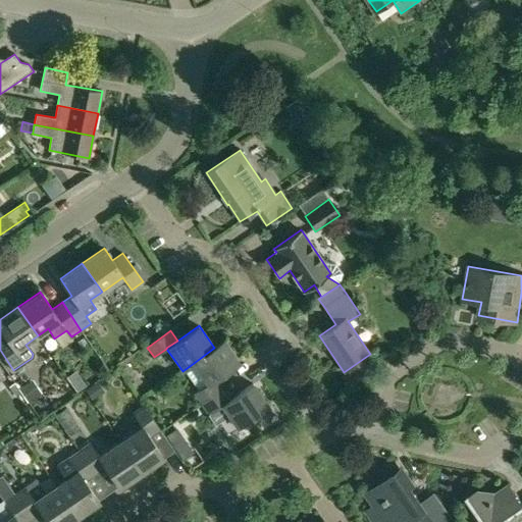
[(208,382),(193,393),(201,404),(225,386),(218,376),(239,362),(224,342),(214,348),(194,363),(208,382)]
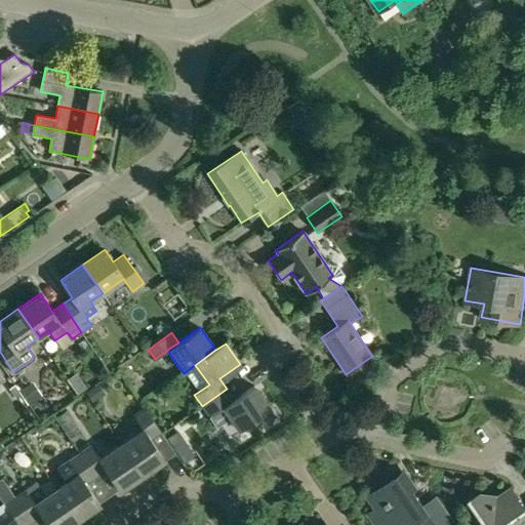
[(32,382),(19,391),(22,394),(29,404),(41,396),(32,382)]
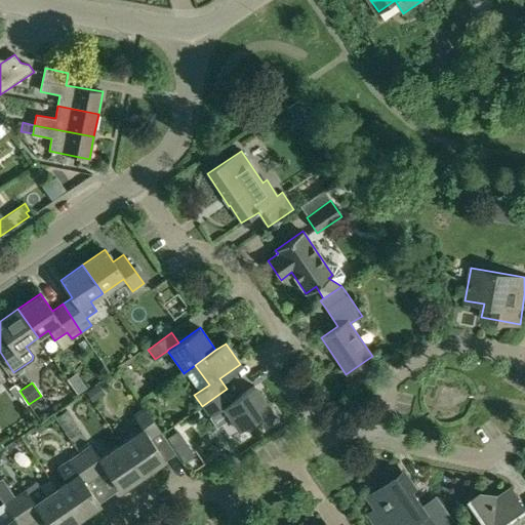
[(22,394),(19,391),(14,385),(8,389),(14,399),(22,394)]
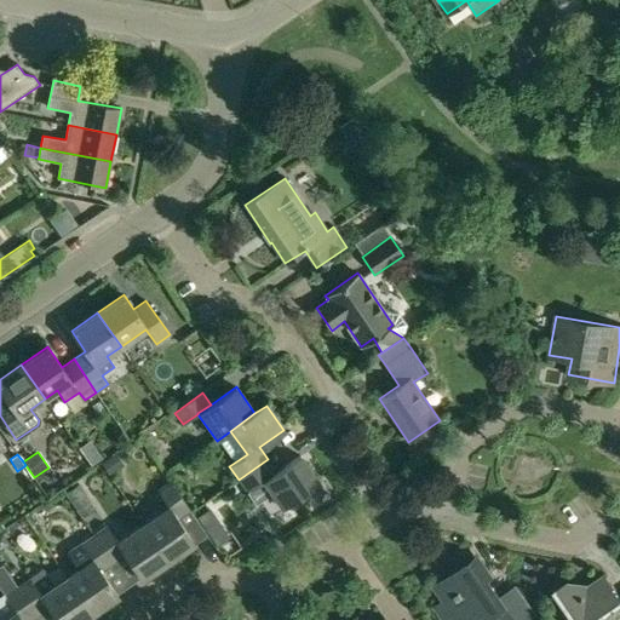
[(115,455),(101,465),(109,476),(122,466),(115,455)]
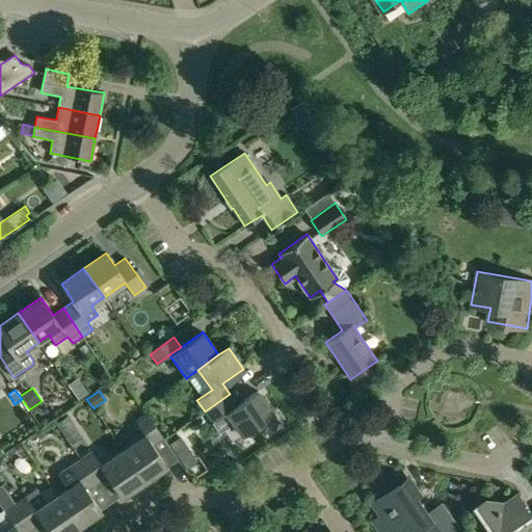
[(230,394),(205,411),(219,433),(234,424),(241,435),(272,414),(257,392),(237,404),(230,394)]
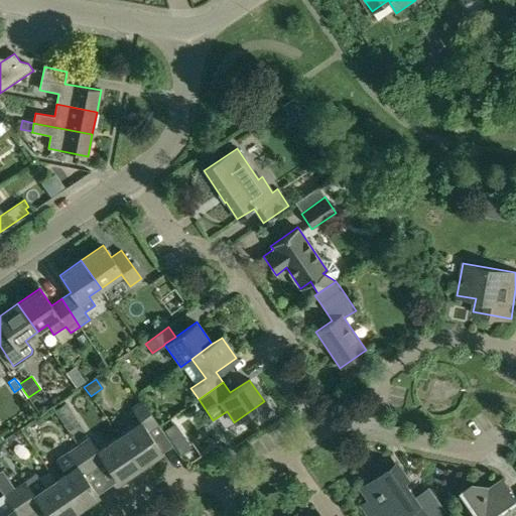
[(161,453),(146,431),(157,423),(142,401),(131,408),(141,422),(119,437),(140,467),(161,453)]
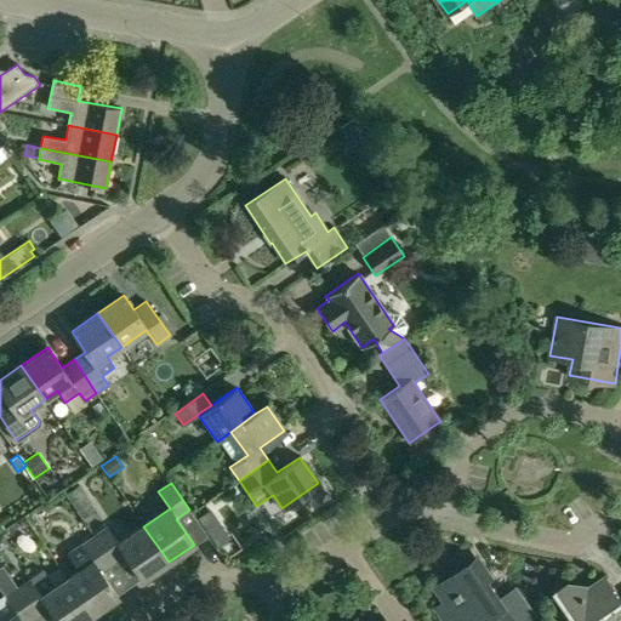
[(67,495),(83,518),(95,510),(79,486),(67,495)]
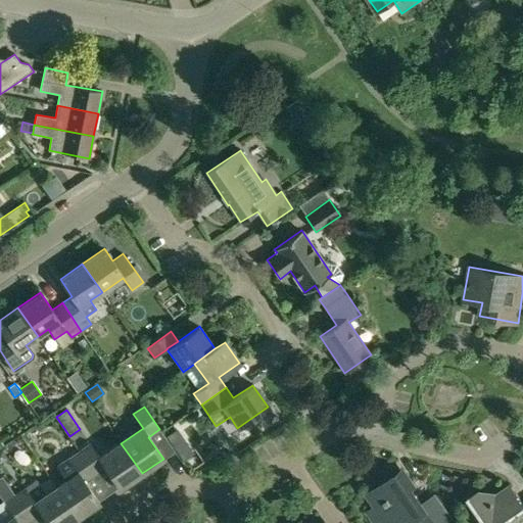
[(165,436),(175,449),(186,441),(177,429),(165,436)]
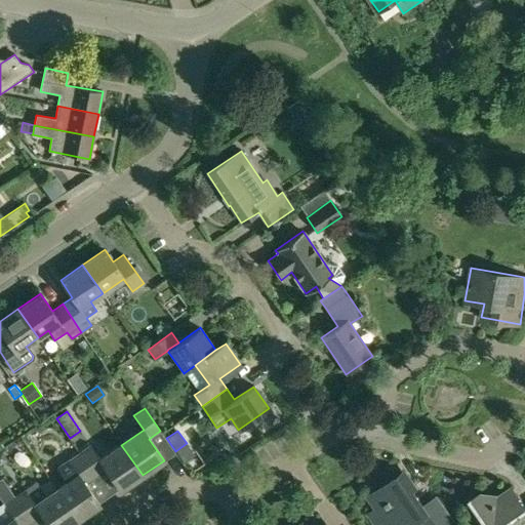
[(90,444),(78,452),(94,476),(106,469),(120,490),(143,475),(121,445),(101,459),(90,444)]
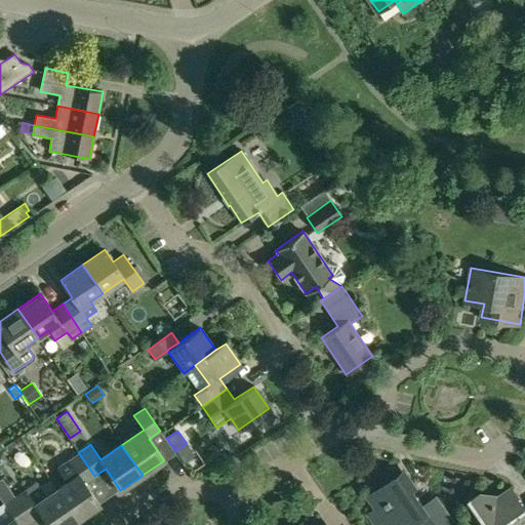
[(209,457),(212,461),(221,456),(217,451),(209,457)]
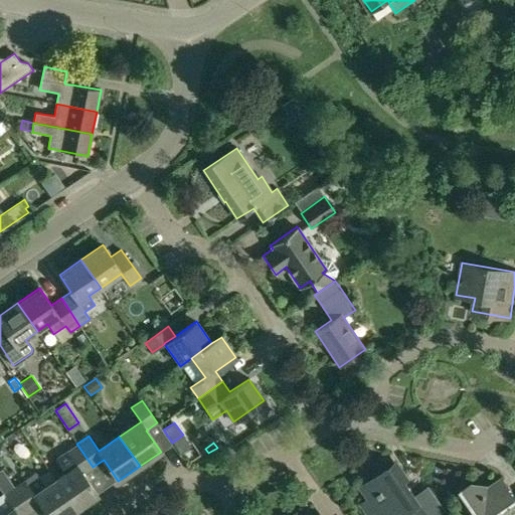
[(65,473),(54,480),(75,510),(98,495),(82,474),(93,467),(76,444),(55,459),(65,473)]
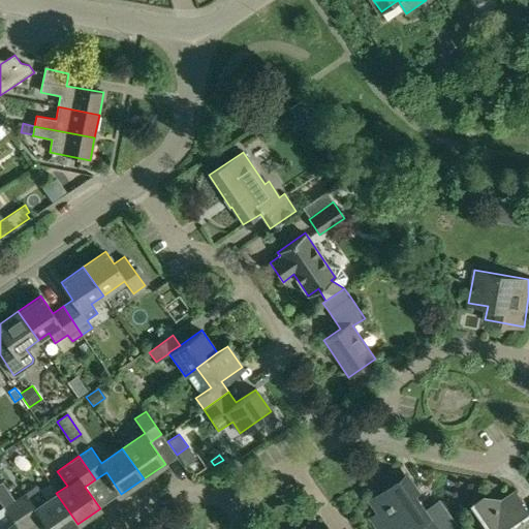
[(378,528),(414,528),(422,524),(432,517),(427,508),(405,476),(370,501),(379,514),(371,519),(378,528)]
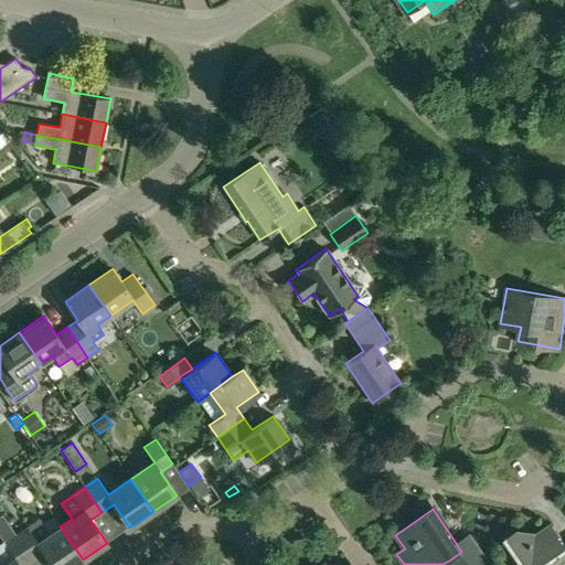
[(40,518),(14,534),(35,564),(46,564),(51,562),(52,564),(74,564),(83,560),(60,526),(51,533),(40,518)]
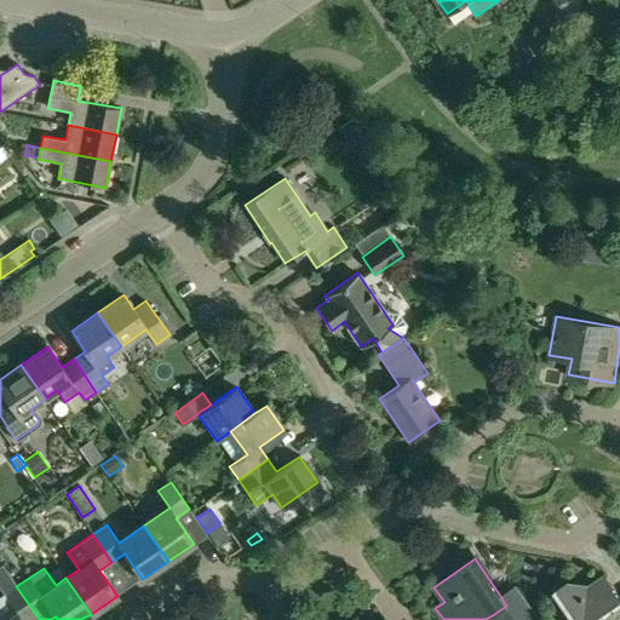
[(9,592),(0,597),(0,619),(39,619),(16,586),(9,577),(1,581),(9,592)]
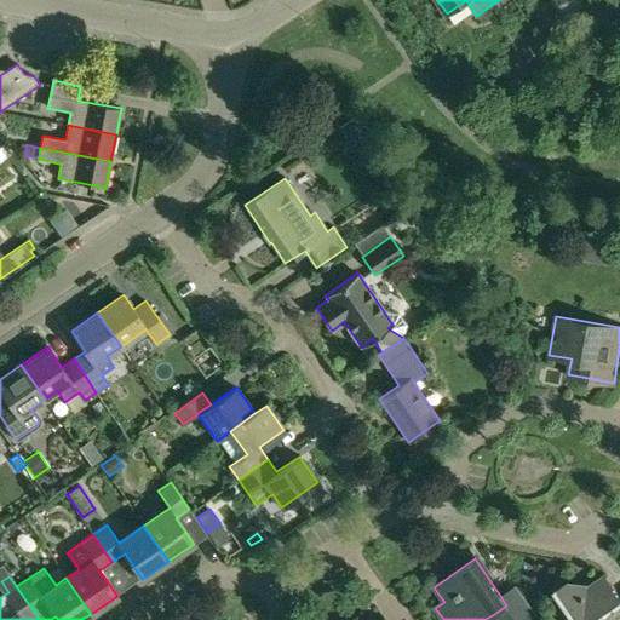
[(619,596),(607,577),(591,587),(567,580),(552,590),(572,618),(569,619),(600,619),(619,606),(619,596)]
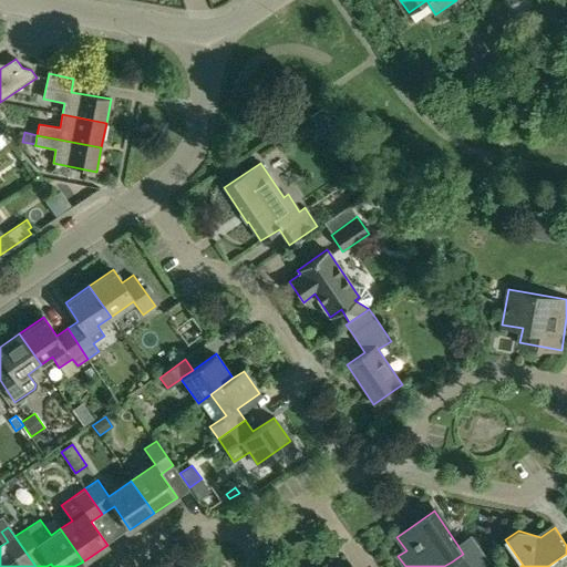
[(117,542),(123,557),(145,549),(140,534),(117,542)]
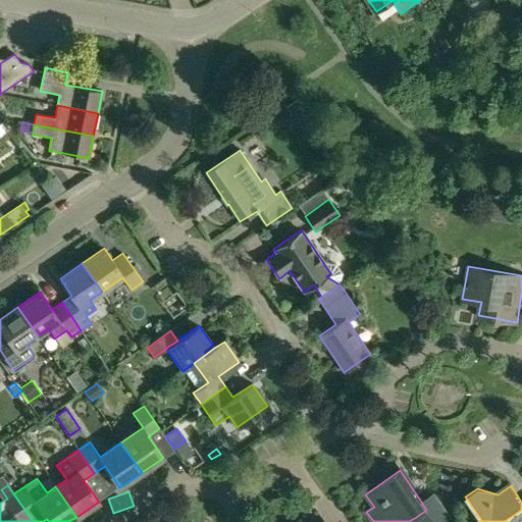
[(426,510),(416,517),(419,521),(454,521),(434,493),(421,502),(426,510)]
